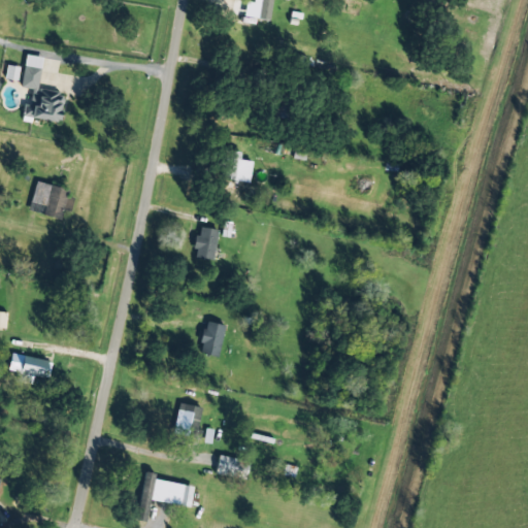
[(253,0),(253,2),(245,1),(243,17),(269,20),(271,0),(253,0)]
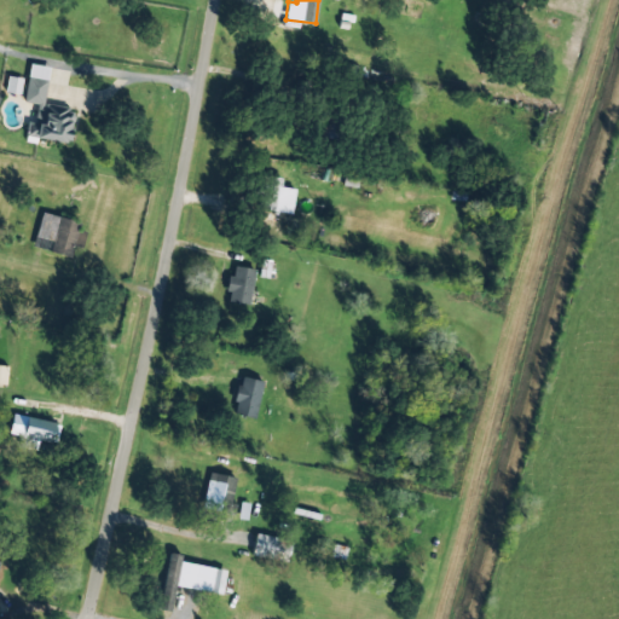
[(48,67),(29,64),(24,103),(36,104),(34,123),(27,122),(25,137),(70,143),(74,109),(44,105),(48,67)]
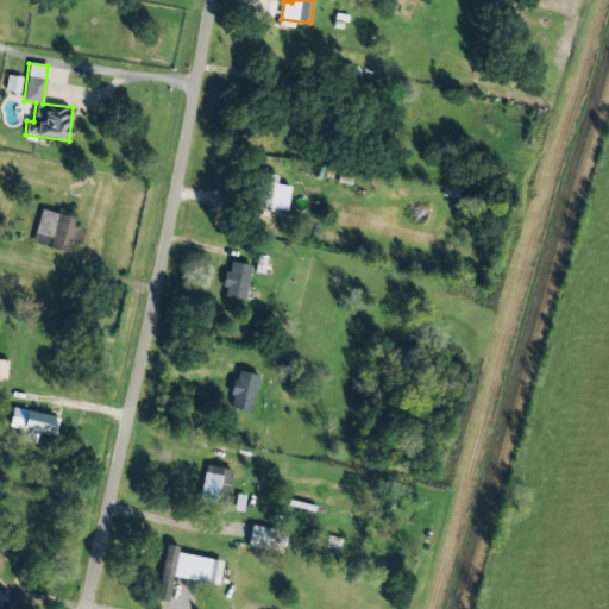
[(22,77),(7,75),(5,90),(19,93),(22,77)]
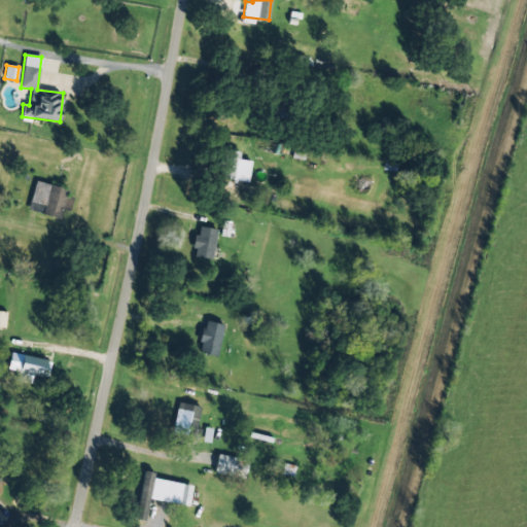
[(240,152),(226,149),(221,178),(248,182),(251,162),(239,159),(240,152)]
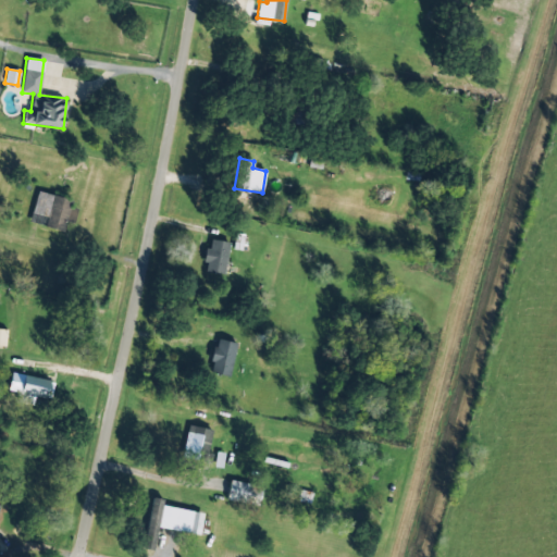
[(76,198),(35,194),(31,226),(72,231),(76,198)]
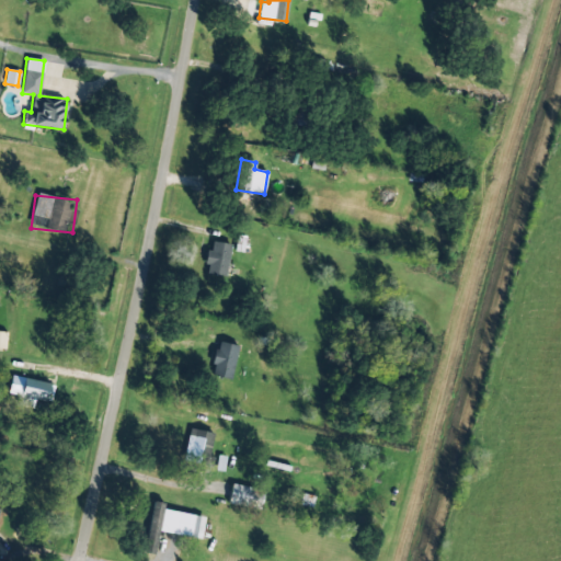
[(207,250),(205,273),(227,275),(230,243),(213,241),(212,250),(207,250)]
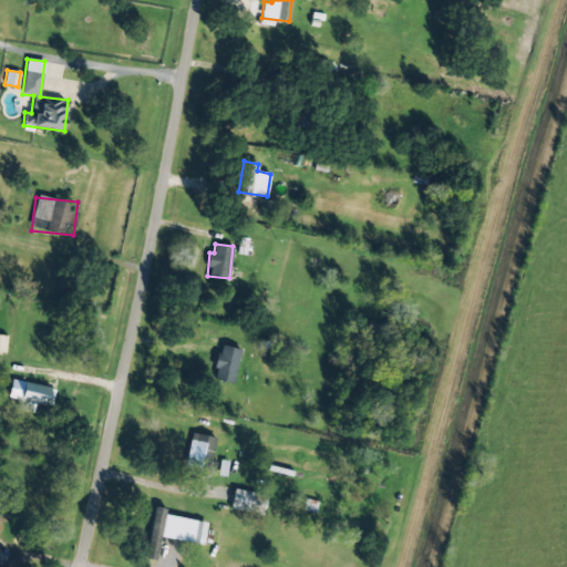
[(234,383),(240,349),(219,344),(213,379),(234,383)]
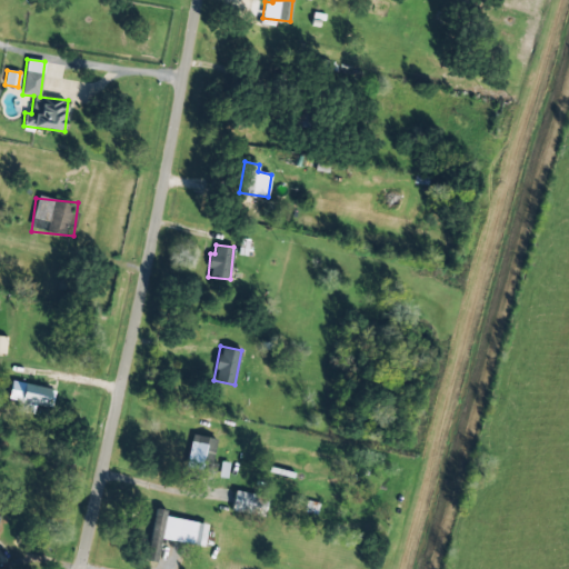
[(18,411),(33,415),(36,405),(51,408),(56,390),(11,380),(8,399),(20,401),(18,411)]
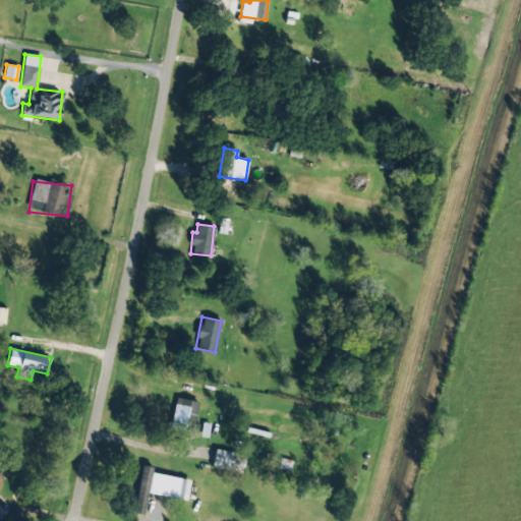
[(199,402),(176,398),(171,424),(194,429),(199,402)]
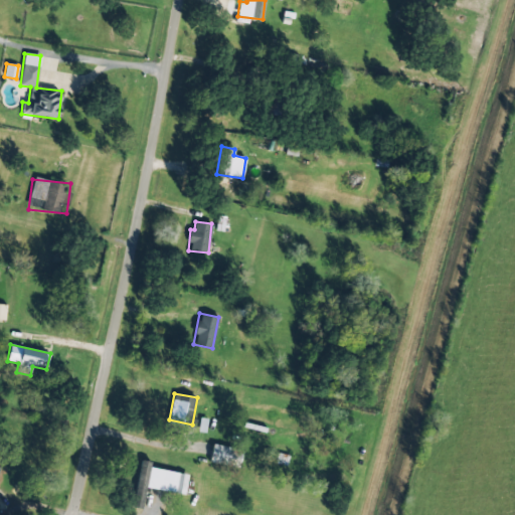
[(209,463),(239,468),(242,450),(212,444),(209,463)]
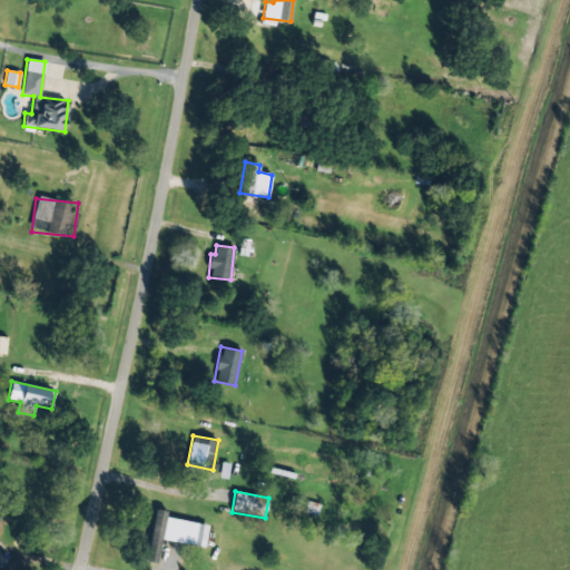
[(208,526),(166,518),(167,511),(156,509),(146,561),(157,563),(160,540),(205,548),(208,526)]
